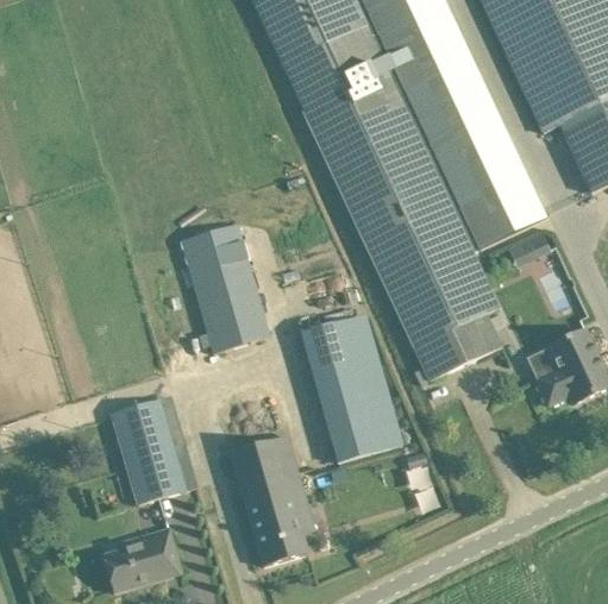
[(251,0),(305,111),(432,379),(468,362),(502,346),(494,327),(487,313),(500,306),(475,253),(487,247),(495,244),(486,225),(477,228),(465,234),(389,71),(401,64),(397,58),(386,63),(356,0),(251,0)]
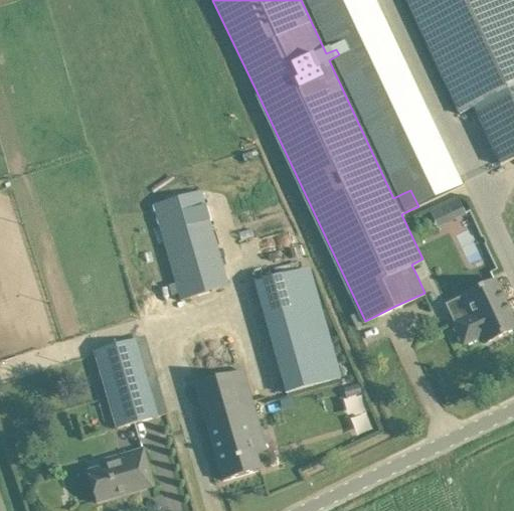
[(313,0),(332,38),(336,49),(339,54),(403,193),(410,190),(418,206),(460,187),(379,16),(371,0),(313,0)]
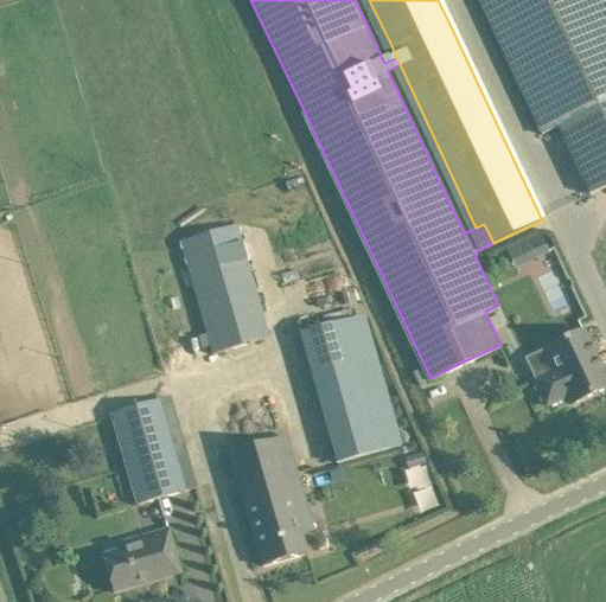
[(479,0),(541,130),(557,122),(589,190),(605,181),(605,0),(479,0)]
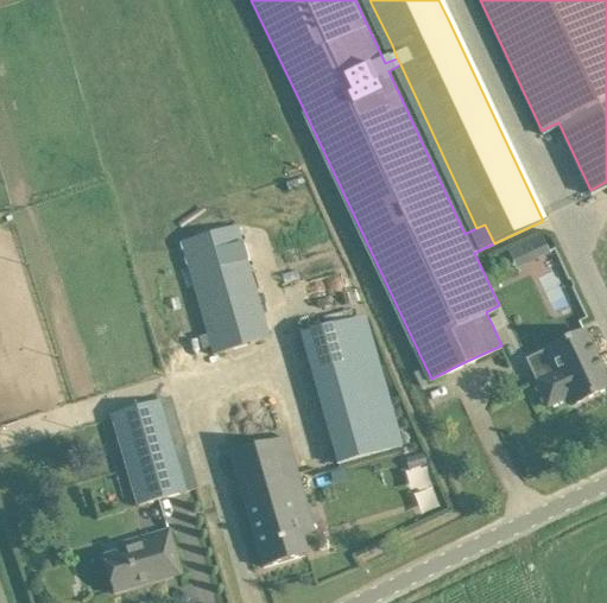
[(236,222),(182,239),(209,330),(201,332),(204,343),(212,341),(215,350),(270,335),(236,222)]
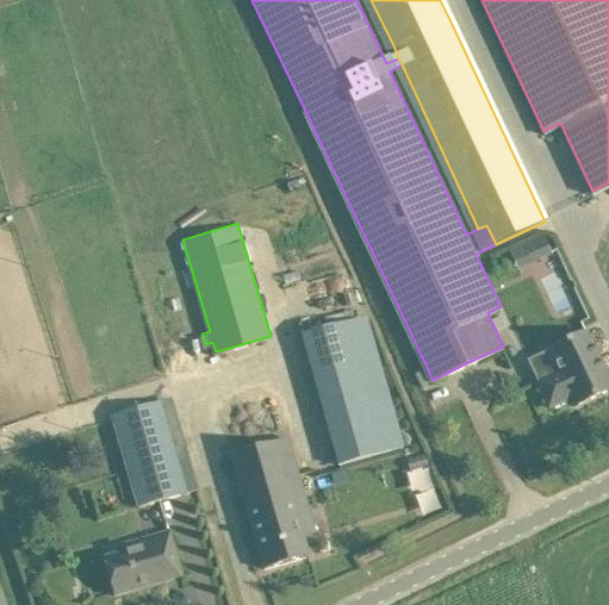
[(532,247),(514,247),(513,275),(530,275),(532,247)]
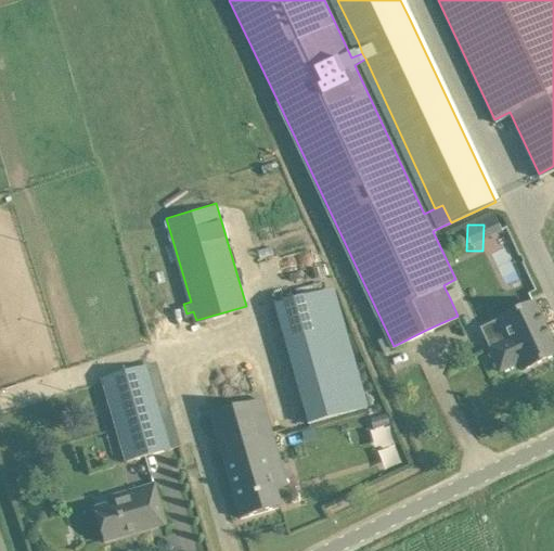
[(368,404),(333,284),(274,302),(309,421),(368,404)]
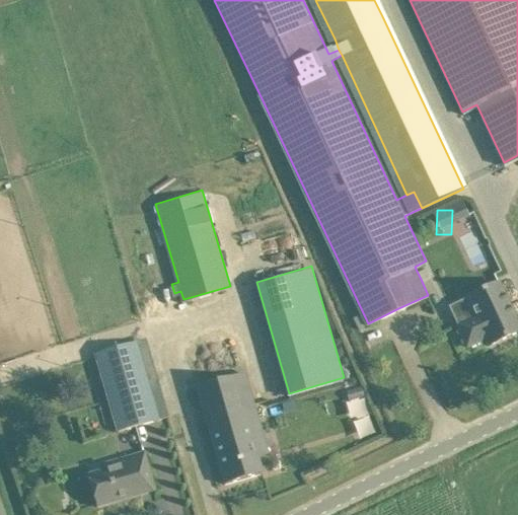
[(490,343),(517,328),(517,320),(499,280),(466,293),(475,313),(457,321),(467,344),(486,336),(490,343)]
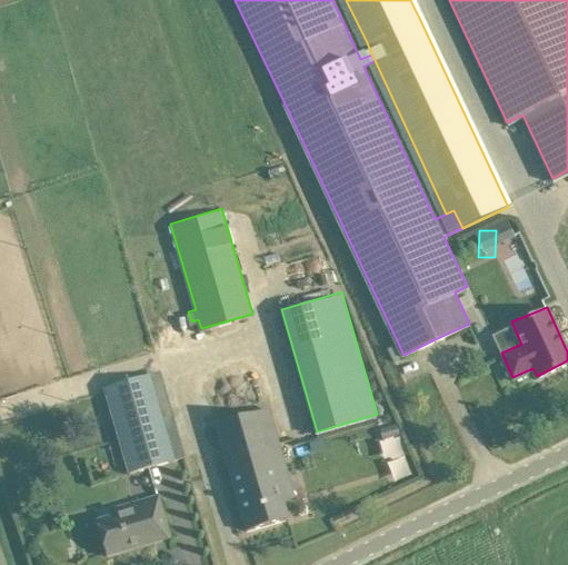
[(131,469),(178,456),(153,370),(107,385),(131,469)]
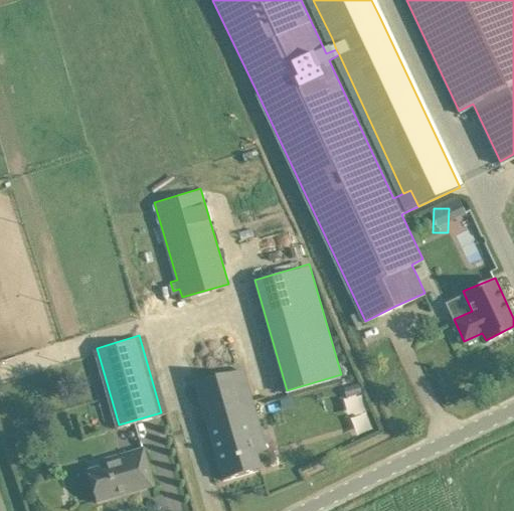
[(219,463),(224,478),(261,467),(251,435),(262,432),(243,367),(196,381),(211,435),(219,463)]
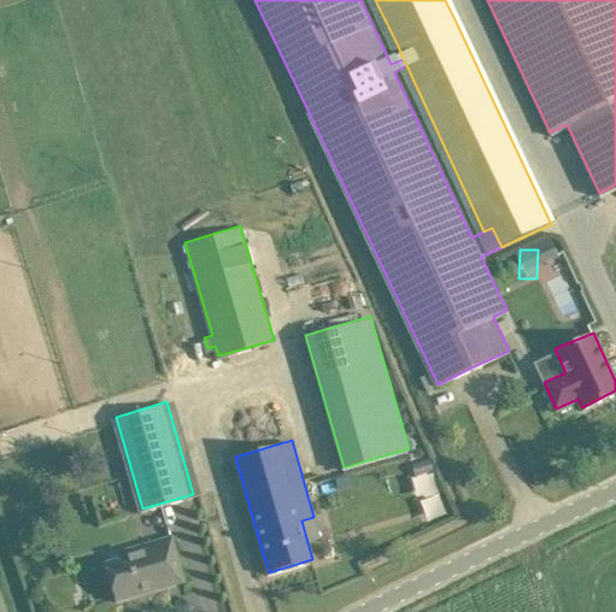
[(432,455),(412,462),(415,471),(434,466),(432,455)]
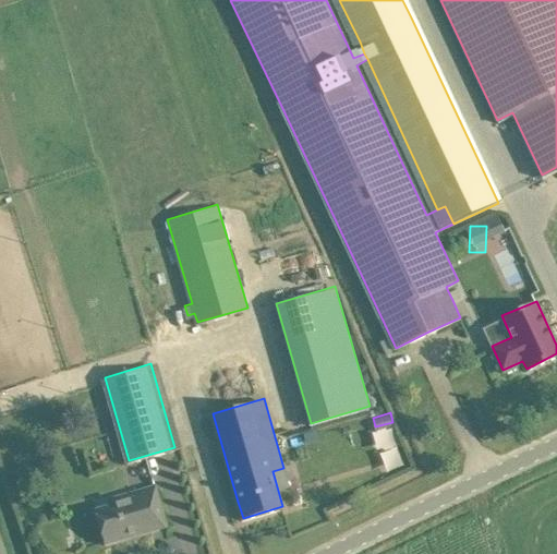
[(105,542),(168,524),(156,483),(132,490),(134,496),(95,508),(105,542)]
